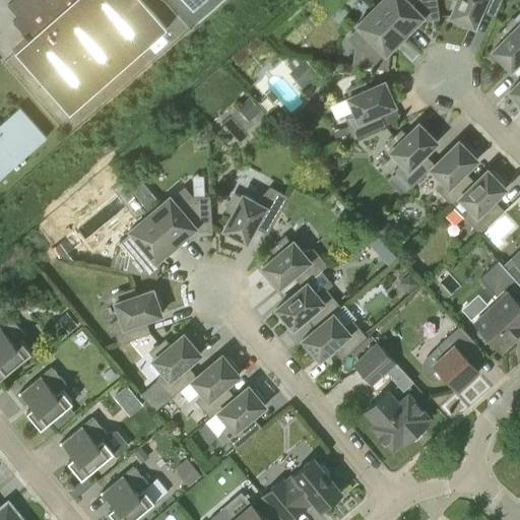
[(11,0),(7,4),(18,16),(12,21),(28,40),(73,0),(11,0)]
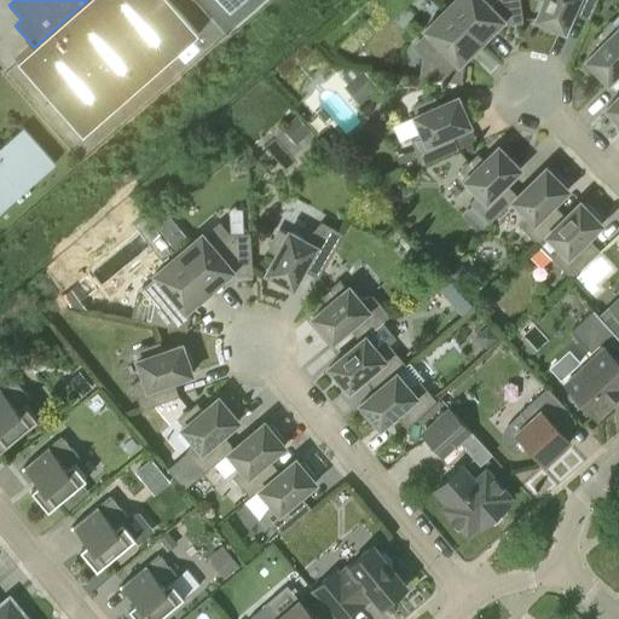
[(17,62),(82,136),(198,34),(168,0),(87,0),(34,47),(17,62)]
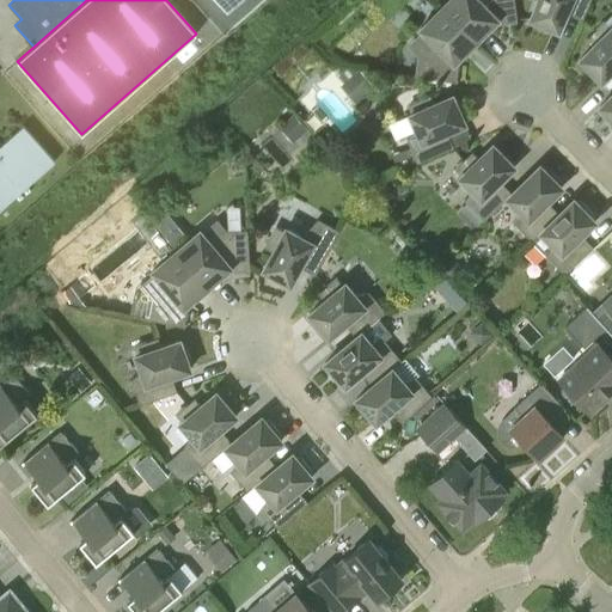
[(215,0),(227,12),(240,0),(215,0)]
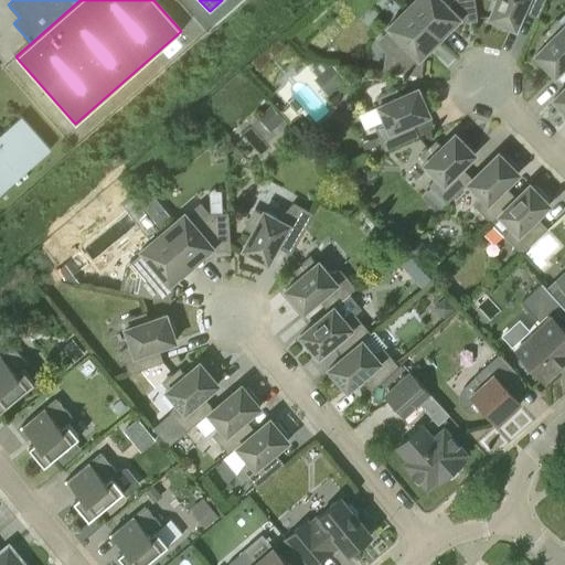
[(405,3),(439,39),(440,36),(434,30),(445,20),(451,27),(458,20),(460,22),(473,20),(473,21),(478,21),(473,0),(415,0),(409,7),(405,3)]
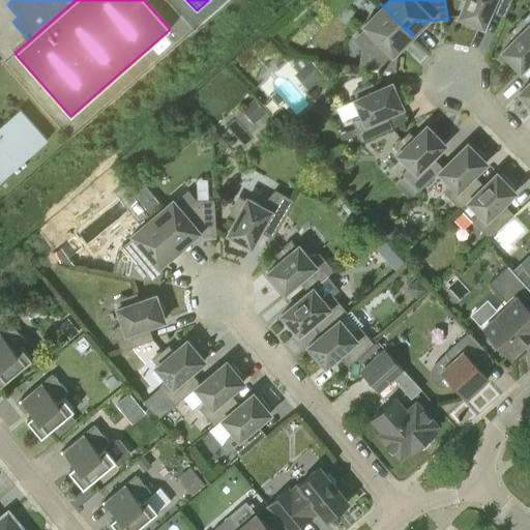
[(511,0),(465,0),(466,0),(459,17),(464,19),(463,20),(462,20),(462,21),(478,29),(479,27),(478,27),(479,25),(483,27),(493,5),(506,11),(511,0)]
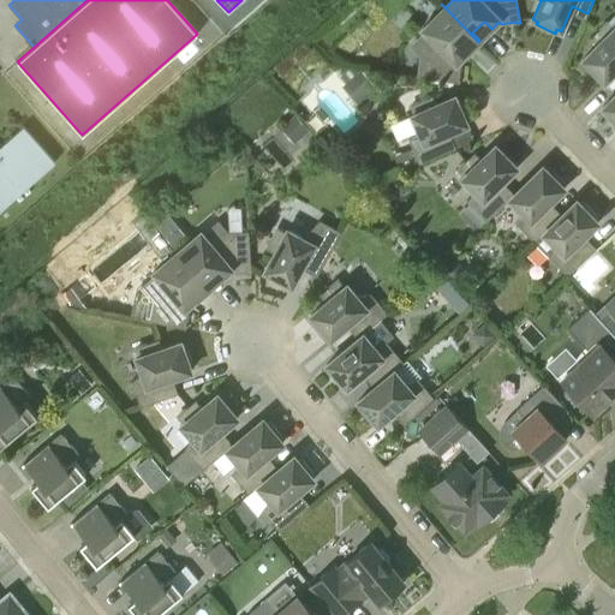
[(477,43),(478,42),(441,4),(440,5),(443,9),(423,30),(425,34),(413,47),(425,59),(423,77),(418,76),(418,77),(459,83),(460,78),(458,78),(460,64),(458,61),(465,54),(458,47),(470,36),(477,43)]
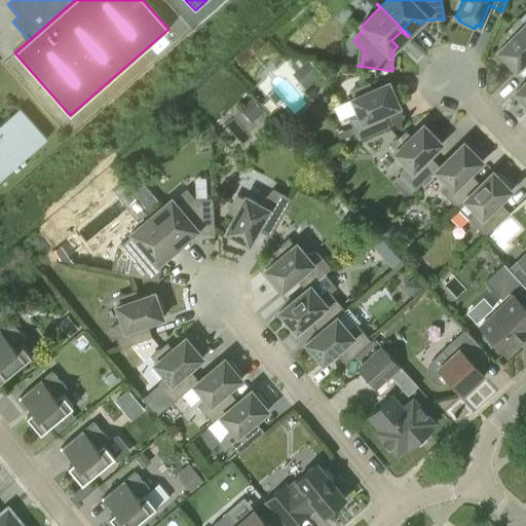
[(525,23),(524,25),(519,19),(504,33),(511,39),(498,51),(517,70),(525,61),(525,23)]
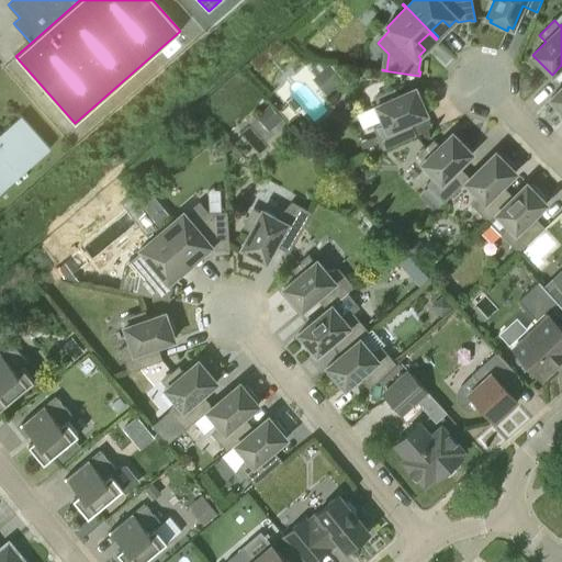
[(308,68),(315,77),(328,66),(316,62),(308,68)]
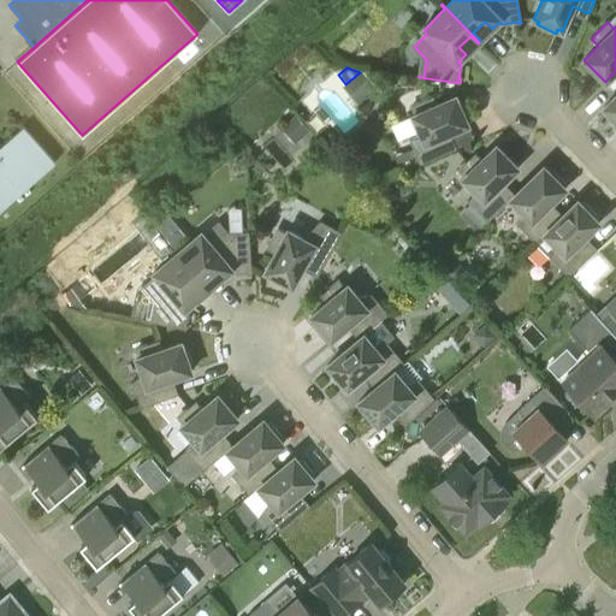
[(361,71),(360,72),(345,84),(359,101),(375,87),(361,71)]
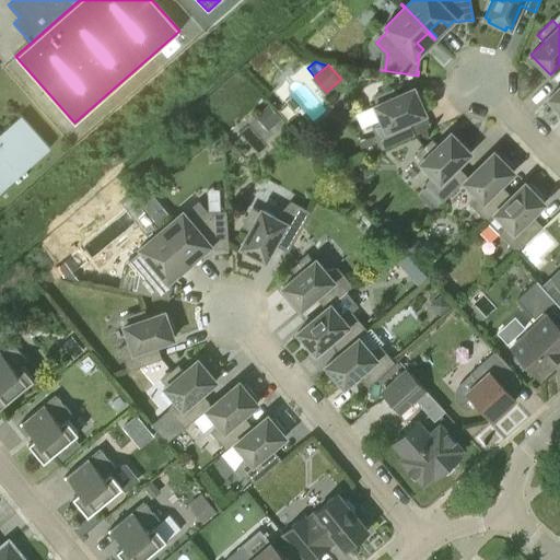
[(559,85),(548,97),(552,102),(550,103),(549,104),(559,114),(559,85)]
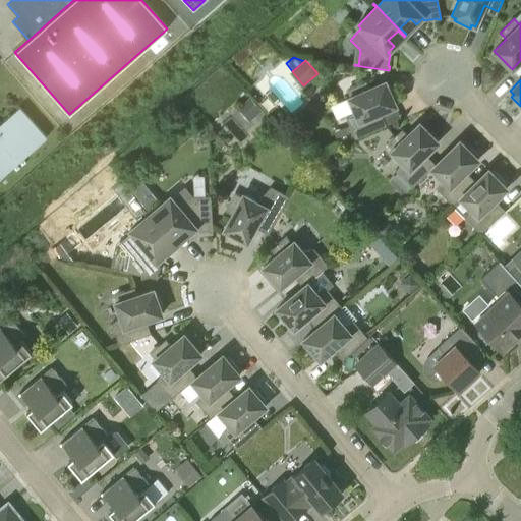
[(369,89),(366,81),(348,90),(351,97),(348,98),(354,112),(346,119),(356,139),(387,126),(386,124),(380,126),(374,115),(396,106),(394,101),(396,100),(396,101),(397,101),(390,83),(389,84),(387,85),(385,81),(369,89)]
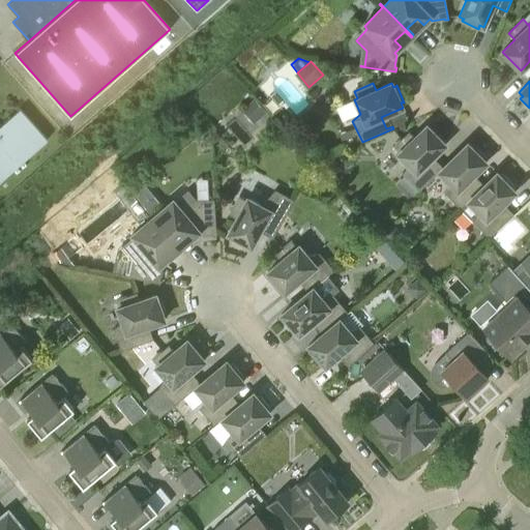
[(265,112),(255,100),(243,111),(254,122),(265,112)]
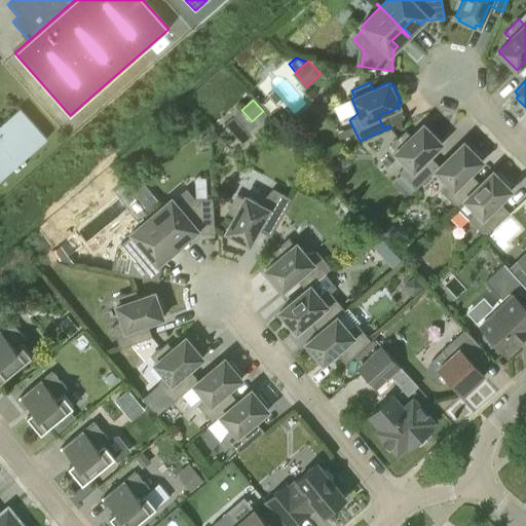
[(0,181),(47,139),(21,108),(0,125),(0,181)]
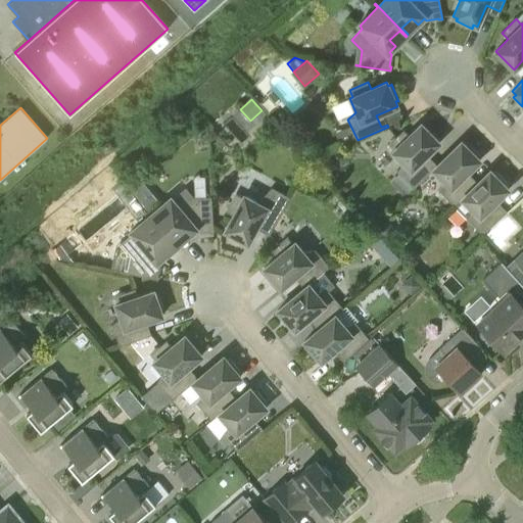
[(433,170),(433,169),(423,158),(439,143),(421,124),(409,136),(402,130),(389,144),(394,150),(392,152),(403,162),(397,173),(414,189),(433,170)]
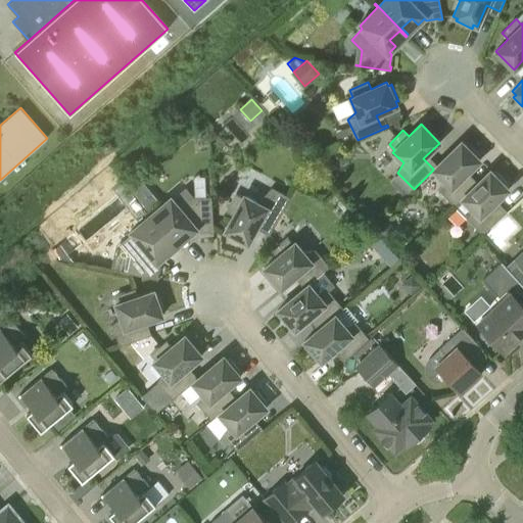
[(462,199),(473,187),(464,177),(480,160),(476,156),(478,155),(479,155),(467,142),(466,143),(467,143),(465,145),(461,142),(433,169),(433,170),(443,181),(438,190),(455,206),(462,199)]
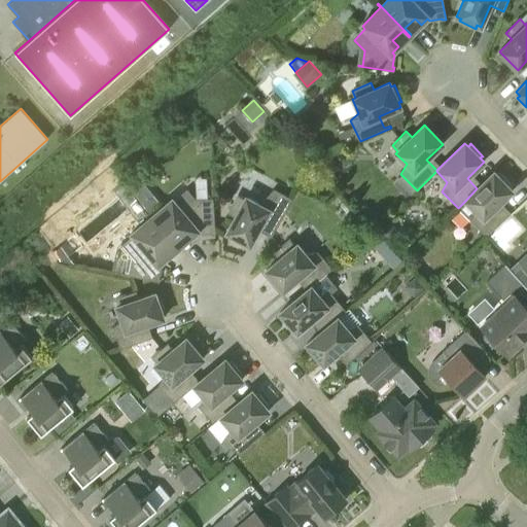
[(322,166),(332,159),(329,153),(319,161),(322,166)]
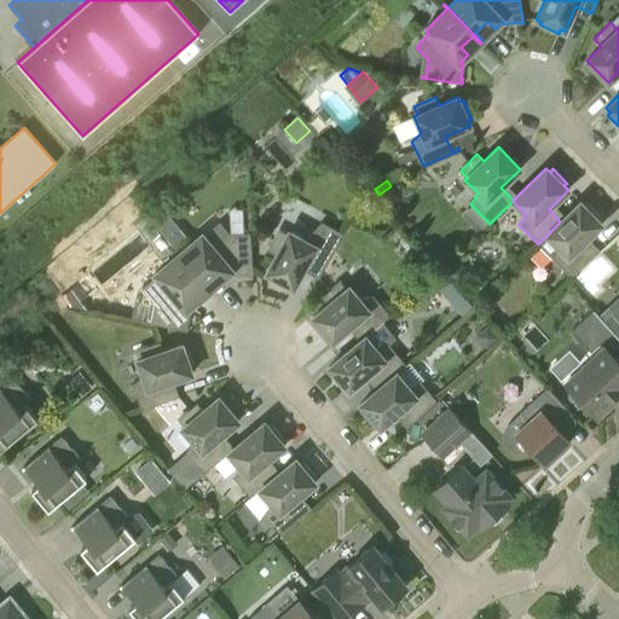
[(560,221),(547,236),(559,248),(553,259),(572,279),(600,252),(599,249),(593,254),(583,243),(602,224),(597,220),(600,218),(601,219),(601,218),(586,202),(585,203),(586,204),(584,206),(580,202),(560,221)]
